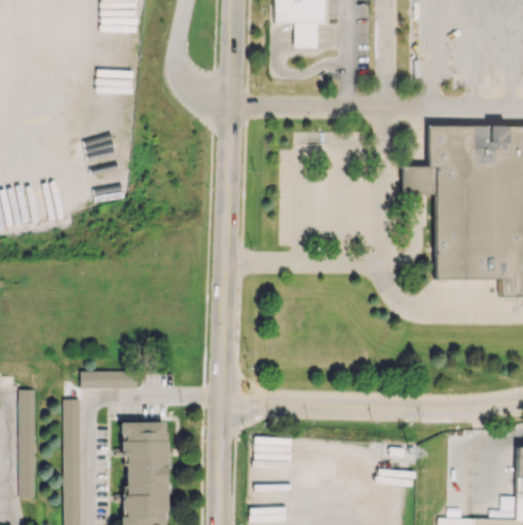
[(294,47),(316,48),(316,23),(323,23),(323,0),(274,0),(274,23),(294,24),(294,47)]
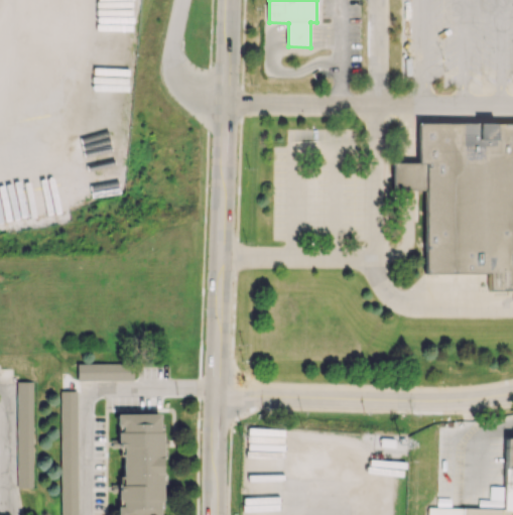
[(512,122),(419,122),(419,162),(394,162),(394,190),(424,190),(424,274),(489,273),(489,290),(512,289),(512,122)]
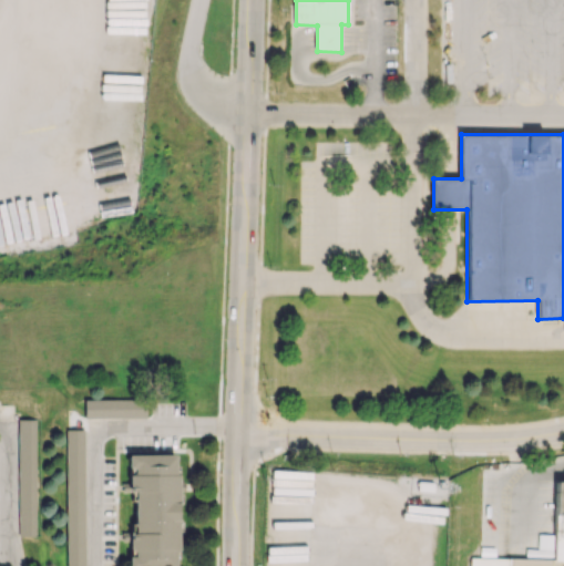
[(149,419),(149,401),(86,400),(86,419),(149,419)]
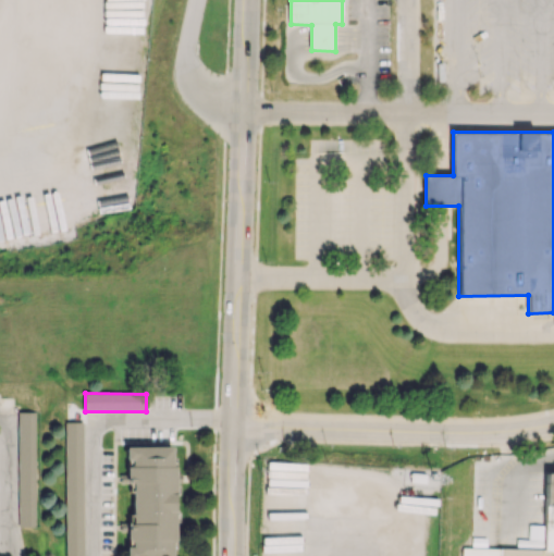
[(38,412),(21,412),(22,528),(39,527),(38,412)]
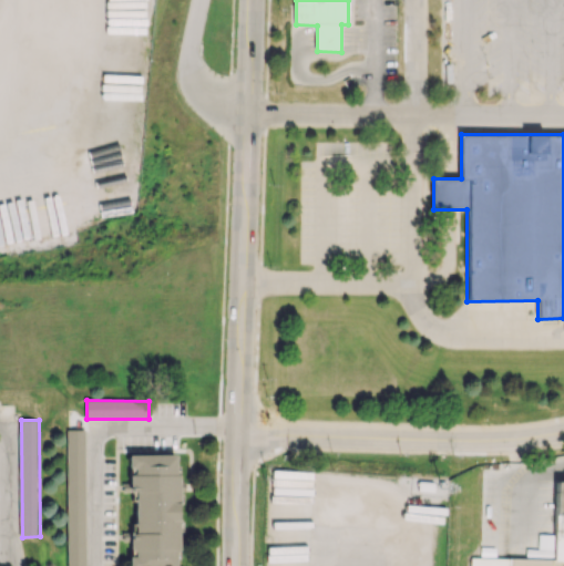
[(86,565),(85,430),(68,430),(69,565),(86,565)]
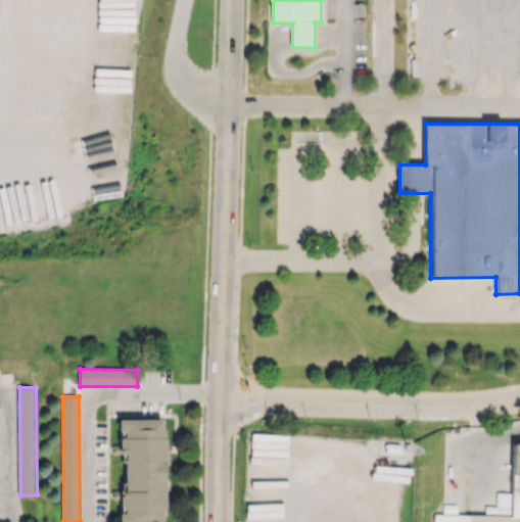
[(166,521),(167,454),(173,454),(174,445),(164,444),(164,420),(121,420),(121,432),(125,432),(124,493),(122,493),(121,521),(166,521)]
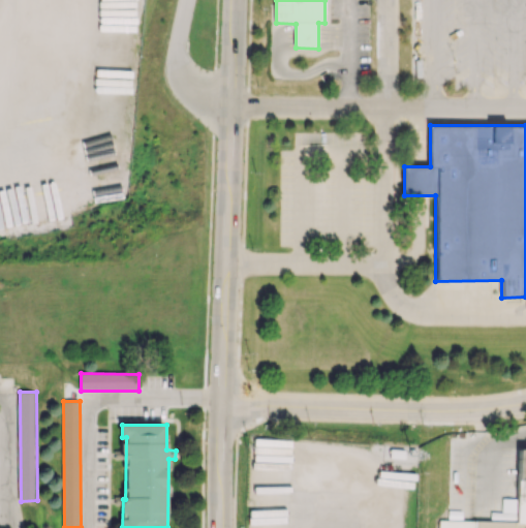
[(525,444),(520,445),(520,521),(439,522),(438,527),(525,527),(525,444)]
